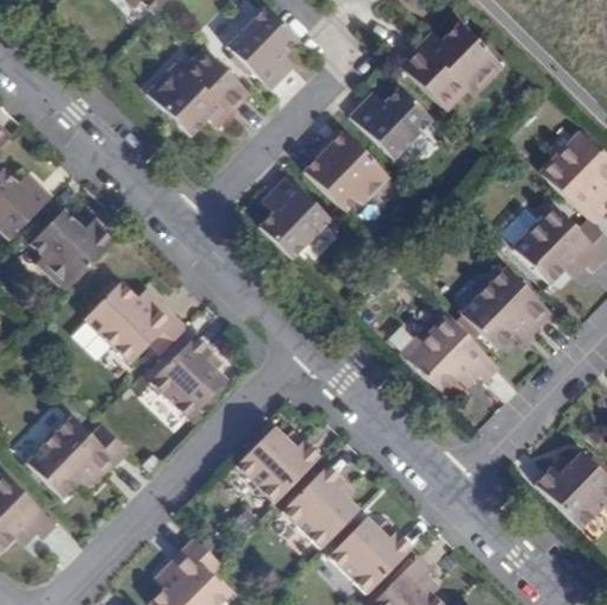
[(139,4),(152,16),(162,6),(167,0),(121,0),(132,10),(139,4)]
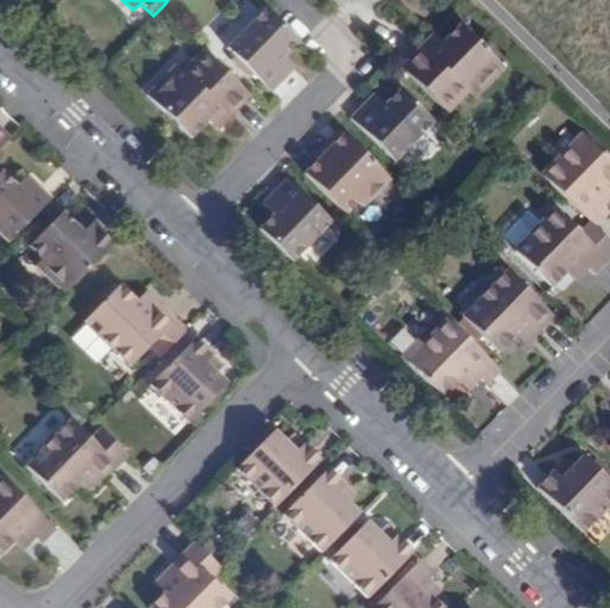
[(286,54),(302,40),(267,6),(229,45),(274,90),(291,72),(279,61),(286,54)]
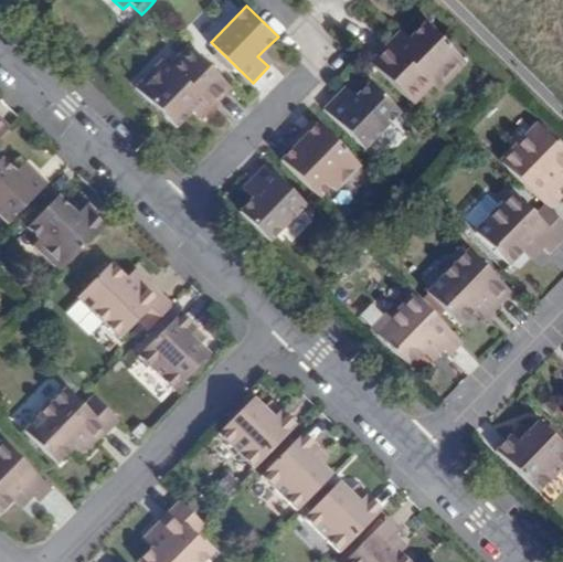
[(426,21),(410,36),(400,49),(391,40),(371,60),(412,99),(431,80),(434,83),(439,89),(467,61),(426,21)]
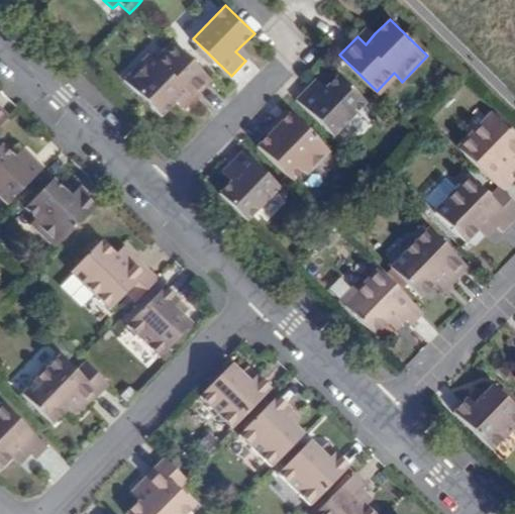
[(375,33),(368,26),(367,27),(357,36),(366,44),(375,33)]
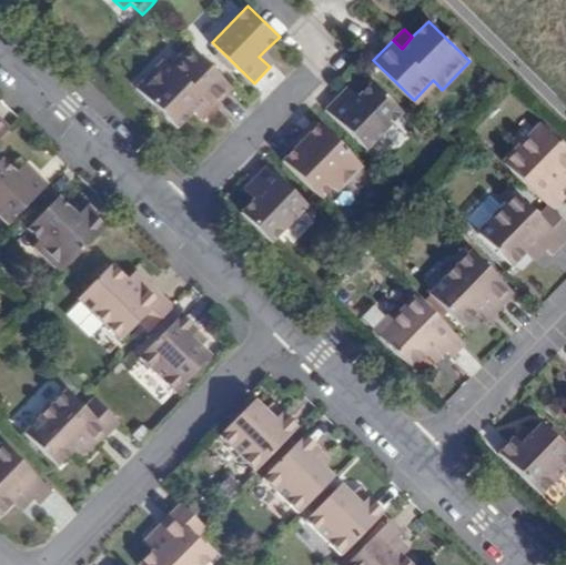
[(194,48),(190,43),(171,63),(175,67),(194,48)]
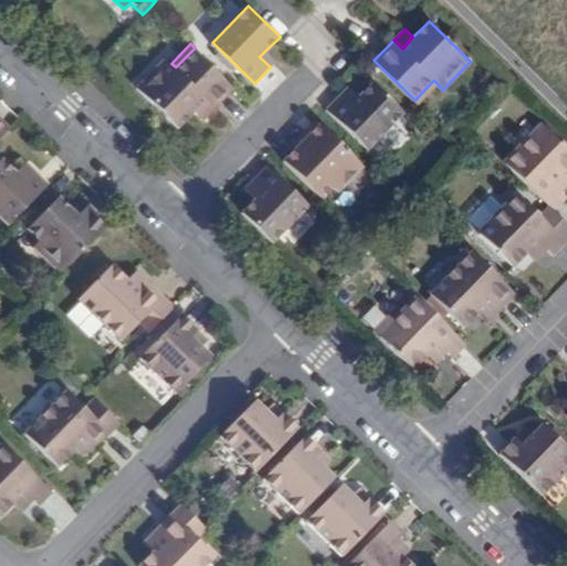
[(215,108),(235,87),(195,48),(176,67),(171,63),(166,58),(138,87),(179,127),(195,110),(206,99),(215,108)]
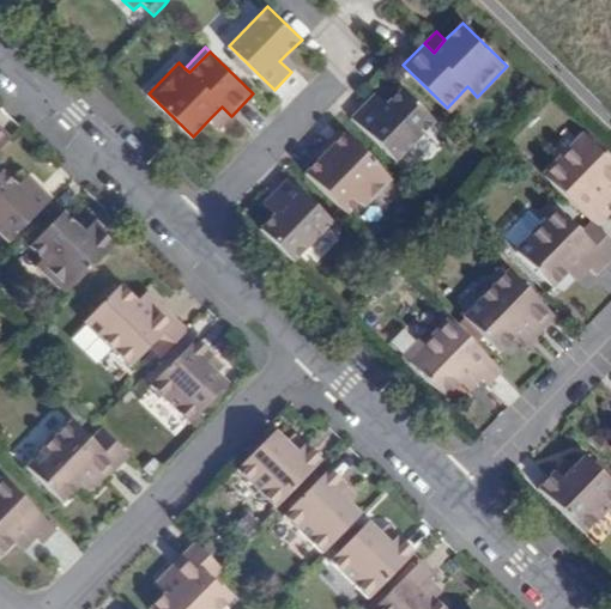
[(298,65),(286,54),(279,61),(291,72),(298,65)]
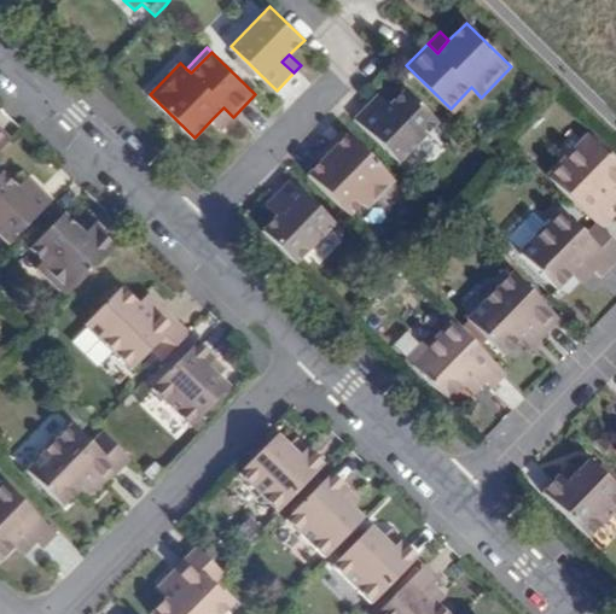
[(451,109),(454,112),(475,91),(471,87),(451,109)]
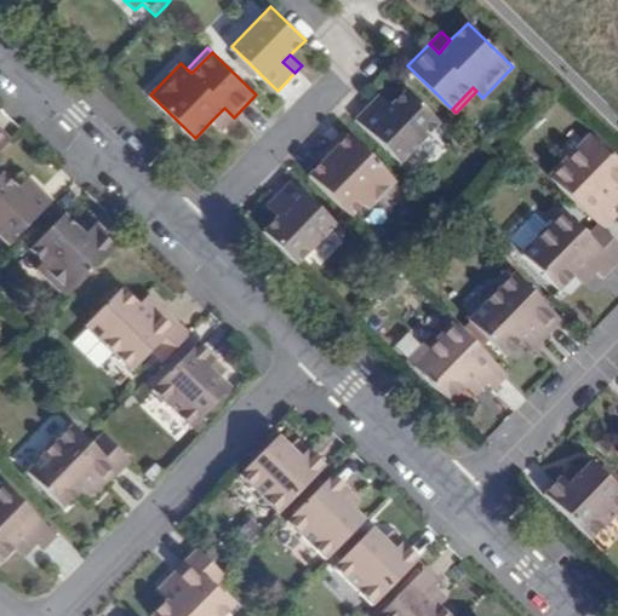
[(373,101),(370,104),(356,117),(402,162),(441,122),(407,88),(393,104),(385,111),(373,101)]
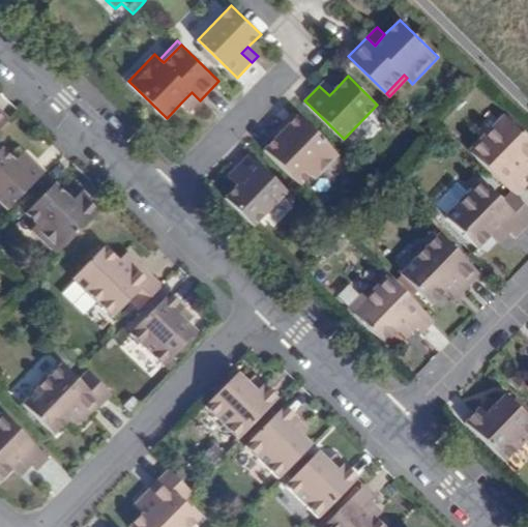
[(325,80),(319,86),(329,95),(335,89),(325,80)]
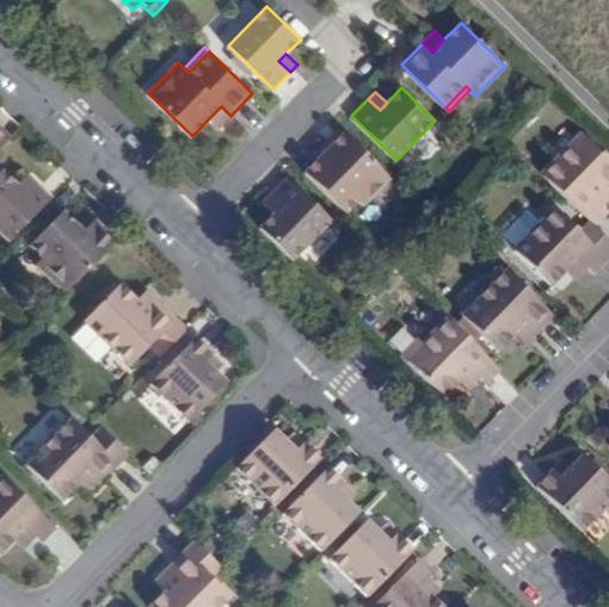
[(219,128),(231,116),(221,106),(209,118),(219,128)]
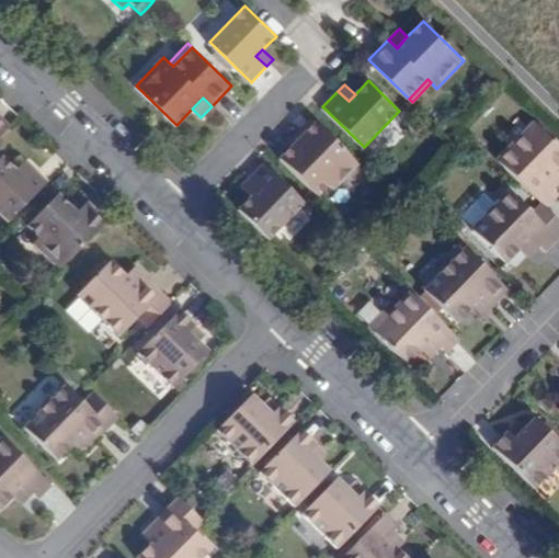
[(0,135),(11,124),(0,113),(0,135)]
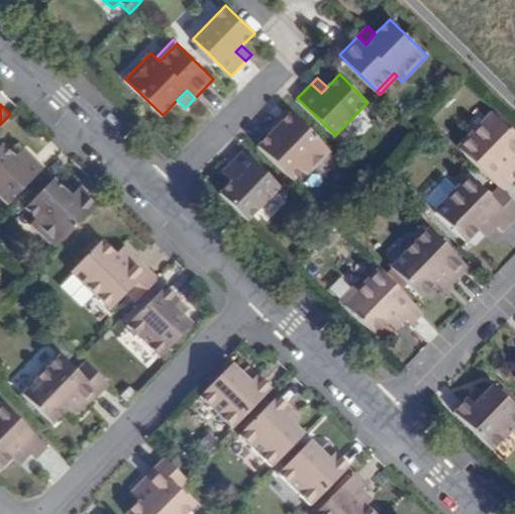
[(259,144),(294,180),(304,170),(308,174),(331,150),(288,108),(278,118),(271,125),(275,128),(259,144)]
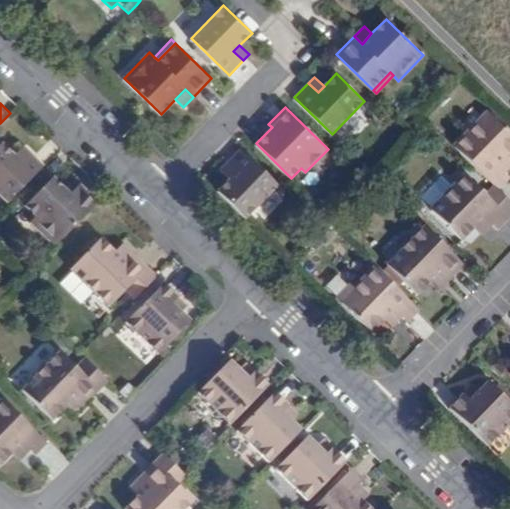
[(509,129),(490,110),(456,145),(491,179),(499,187),(509,177),(509,173),(505,170),(509,166),(509,164),(503,159),(508,153),(509,152),(509,129)]
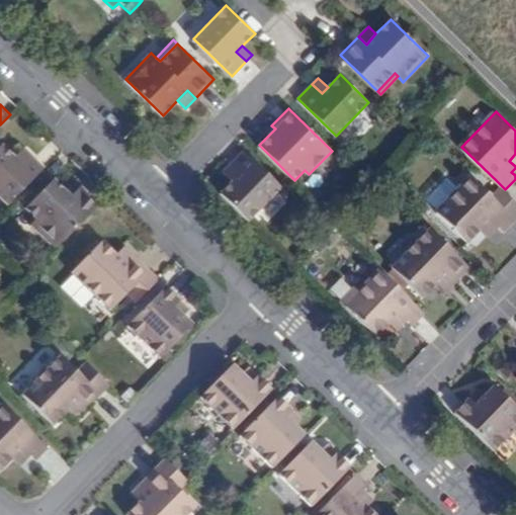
[(0,195),(8,204),(46,167),(30,152),(21,162),(15,156),(3,143),(0,146),(0,195)]
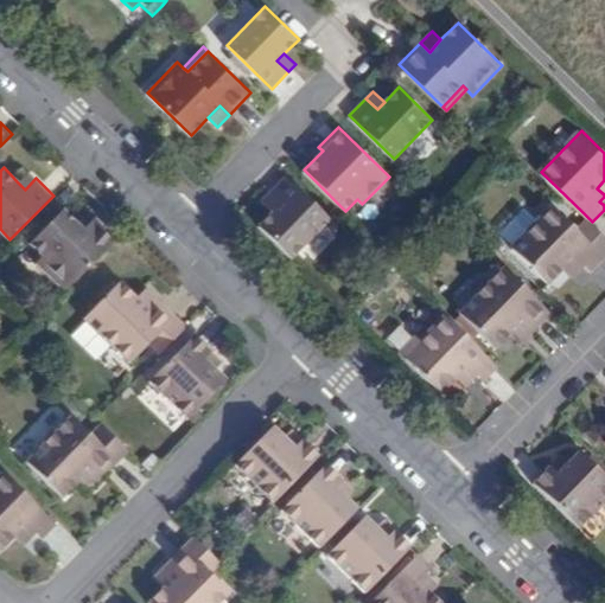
[(30,171),(18,183),(25,190),(36,178),(30,171)]
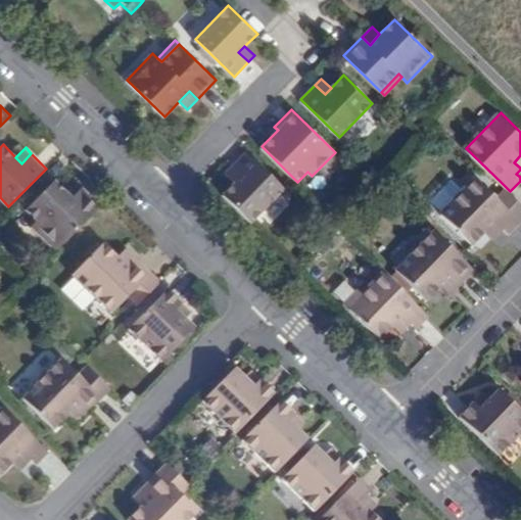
[(223,195),(252,223),(285,189),(246,152),(232,167),(242,176),(235,182),(223,195)]
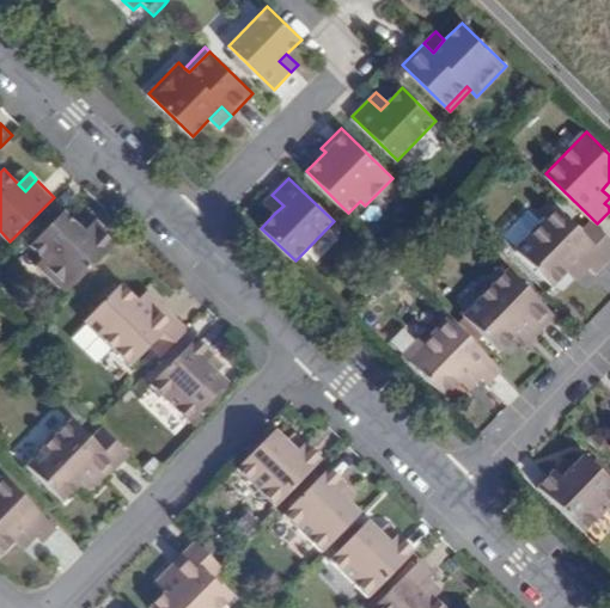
[(284,206),(272,195),(264,202),(275,213),(284,206)]
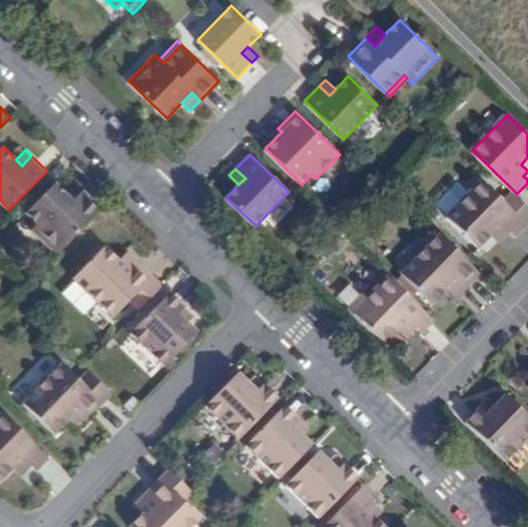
[(517,236),(527,226),(527,222),(499,195),(484,180),(461,202),(448,215),(480,247),(493,234),(499,228),(506,235),(510,230),(517,236)]
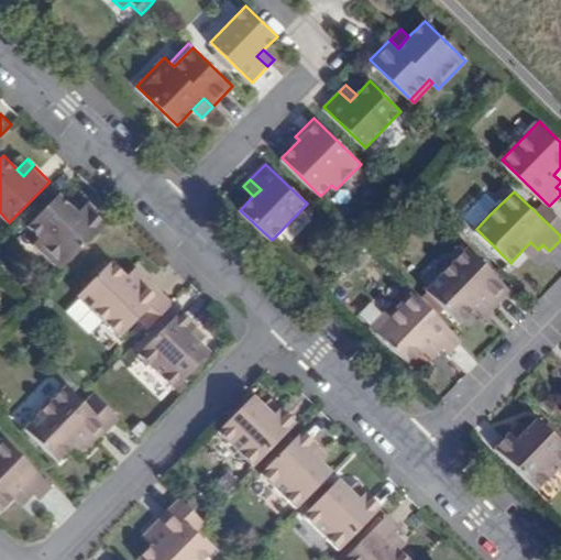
[(61,270),(109,220),(89,200),(83,207),(76,215),(69,209),(72,206),(58,194),(29,224),(41,237),(34,243),(61,270)]
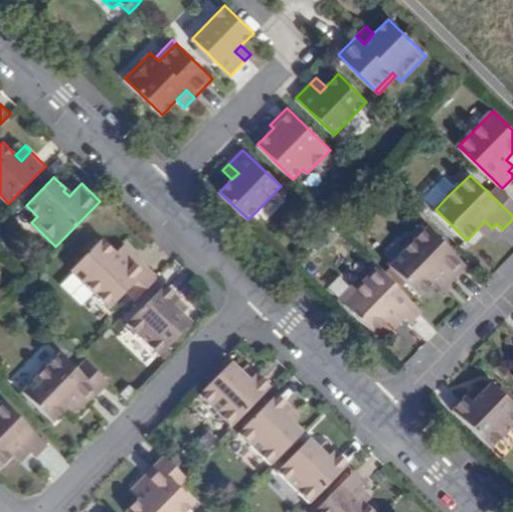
[(512,199),(502,188),(494,180),(485,189),(512,215),(512,199)]
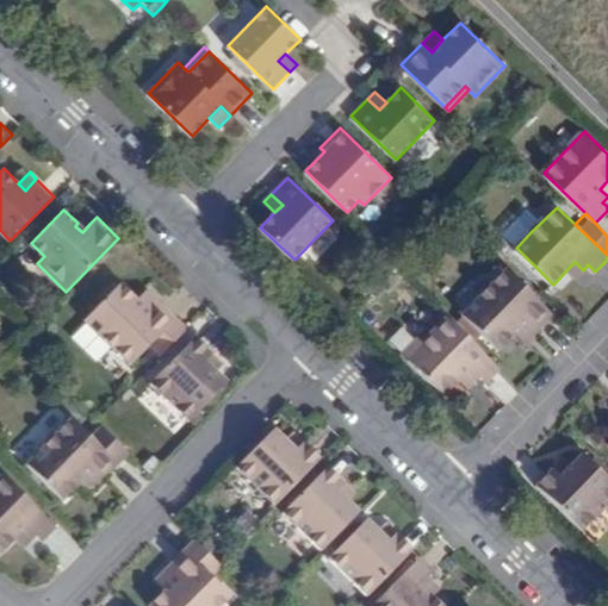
[(82,219),(78,223),(75,226),(82,232),(90,224),(82,219)]
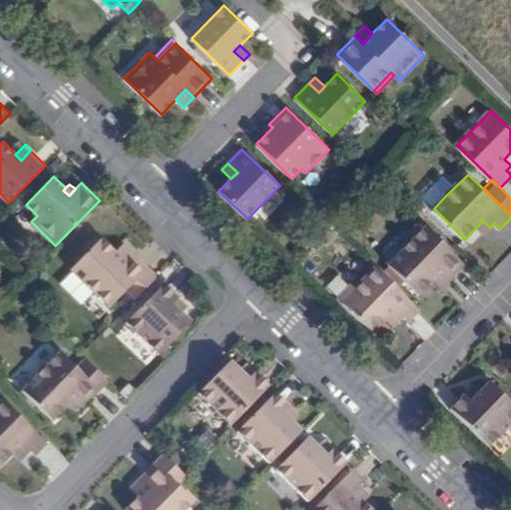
[(434,208),(446,195),(442,190),(441,190),(441,191),(428,203),(434,208)]
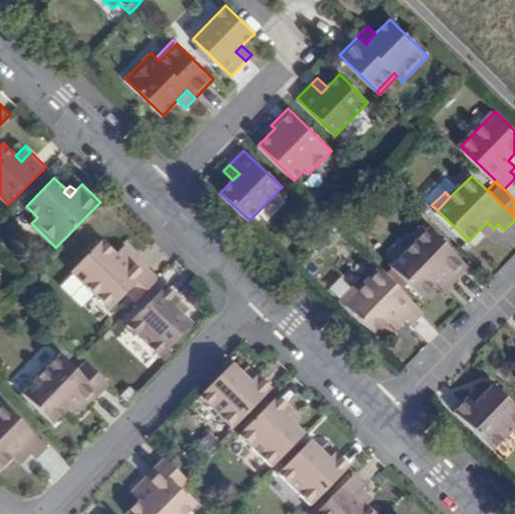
[(488,235),(494,229),(487,222),(481,228),(488,235)]
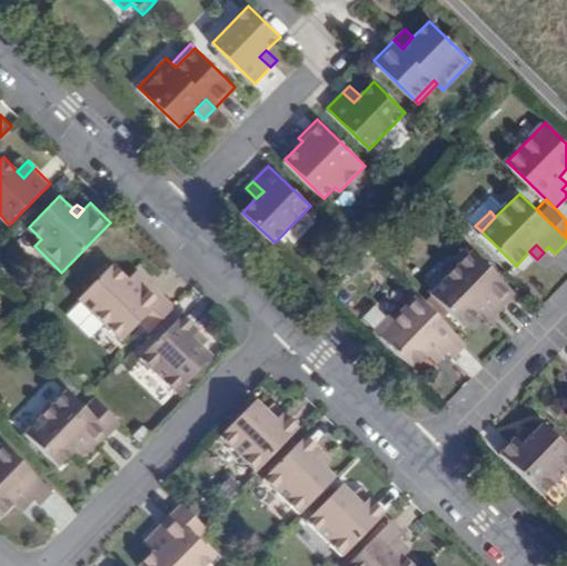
[(488,303),(497,311),(516,294),(473,250),(430,294),(465,327),(483,308),(488,303)]
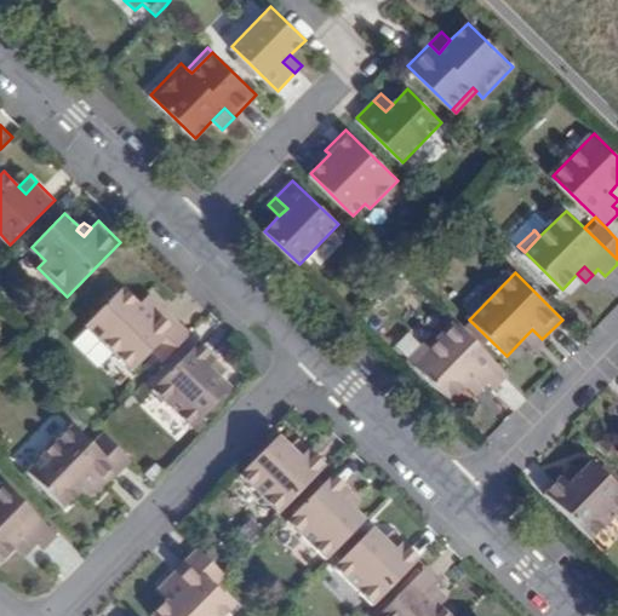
[(150,352),(181,322),(160,303),(150,312),(141,303),(124,286),(87,324),(133,369),(150,352)]
